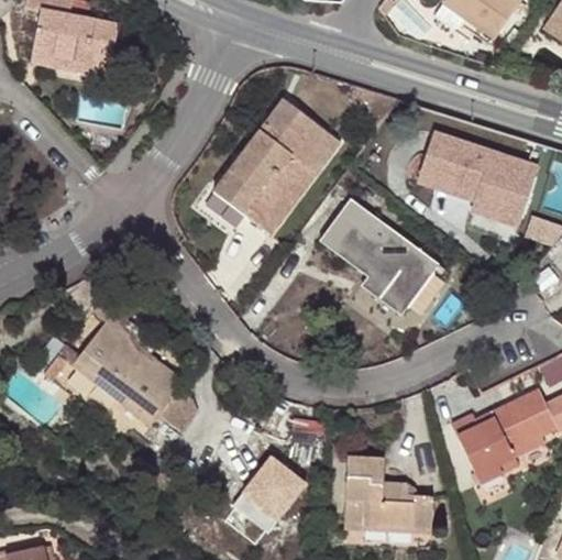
[(52,56),(98,65),(103,40),(116,42),(119,23),(76,14),(69,13),(73,0),(24,0),(23,7),(41,10),(31,61),(50,65),(52,56)]
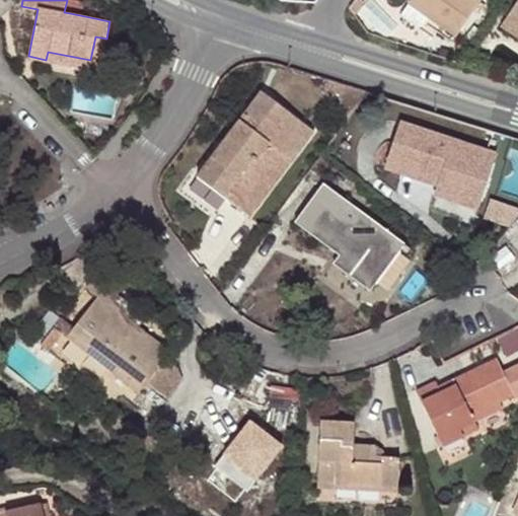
[(64,12),(70,13),(73,1),(70,0),(67,0),(64,12)]
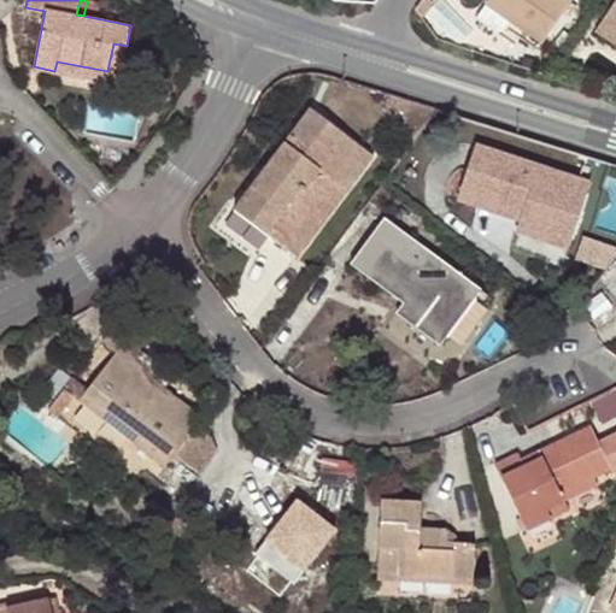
[(418,0),(415,6),(423,12),(432,0),(418,0)]
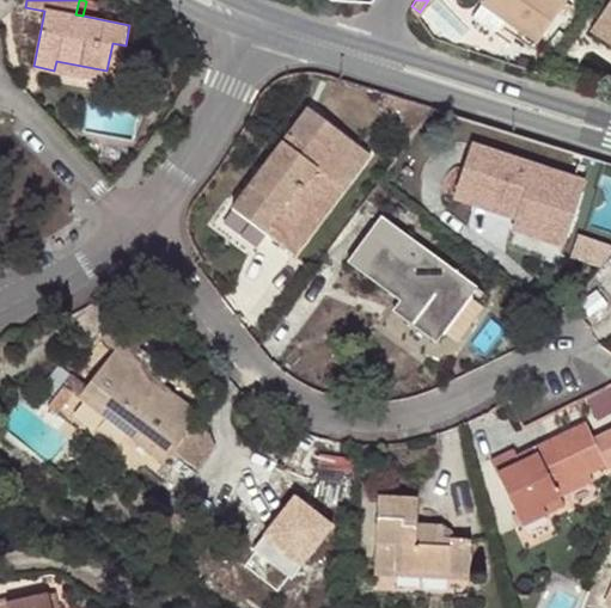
[(505,16),(482,0),(471,14),(494,30),(505,16)]
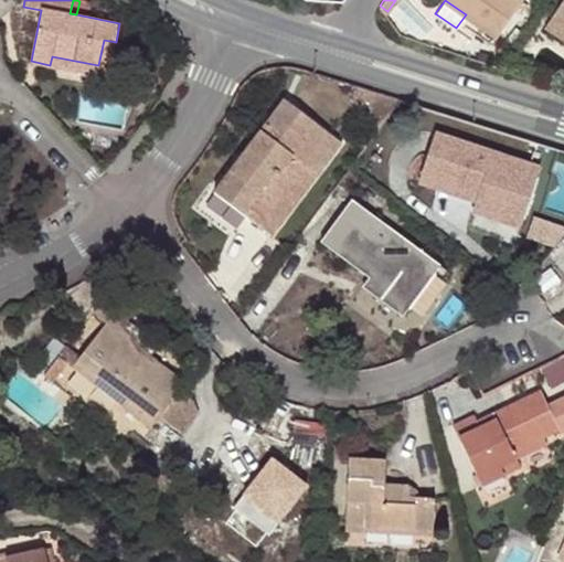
[(466,14),(497,36),(523,0),(445,0),(466,14)]
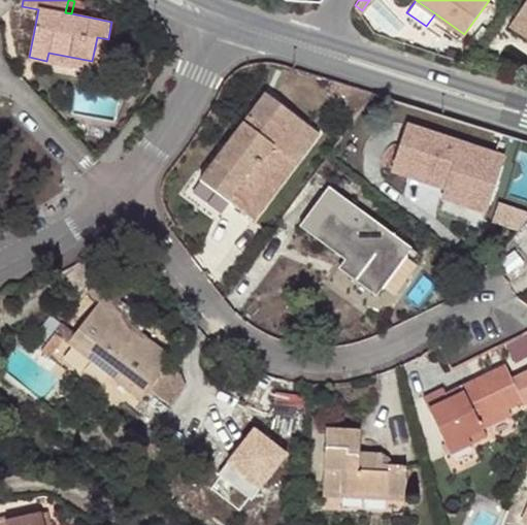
[(521,0),(506,23),(526,36),(526,0),(521,0)]
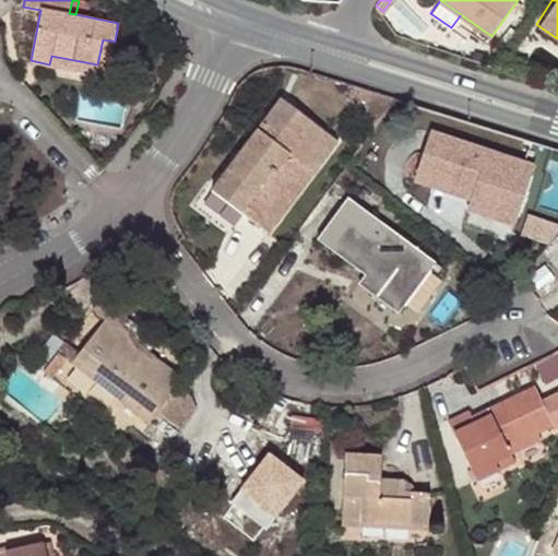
[(49,64),(96,73),(97,64),(51,56),(49,64)]
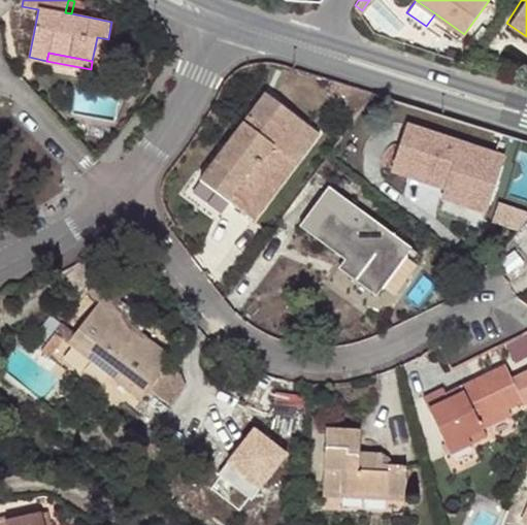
[(254,218),(297,160),(285,151),(306,122),(266,91),(200,177),(254,218)]
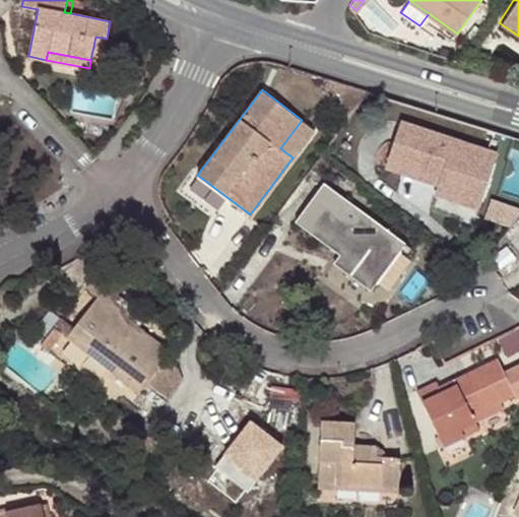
[(314,129),(302,120),(280,148),(293,157),(314,129)]
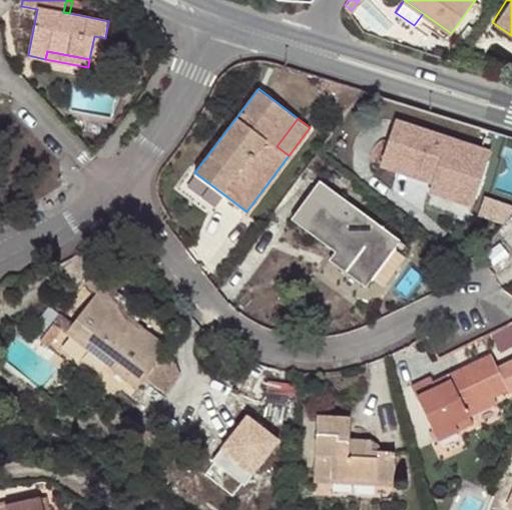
[(381,163),(432,180),(444,184),(441,194),(472,204),(490,150),(396,118),(381,163)]
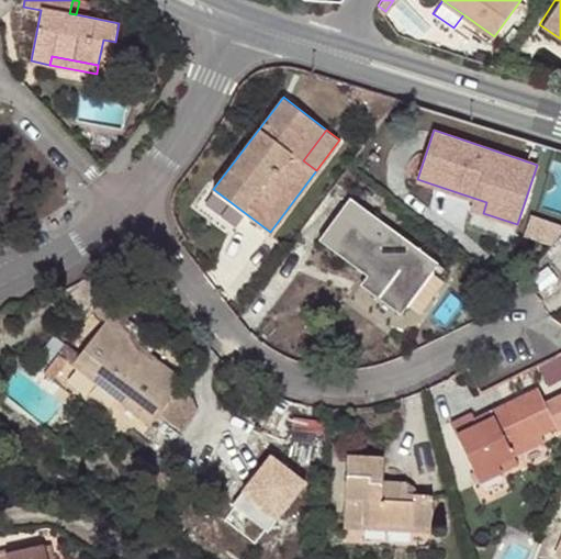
[(320,238),(368,274),(380,282),(373,291),(401,312),(438,263),(350,197),(320,238)]
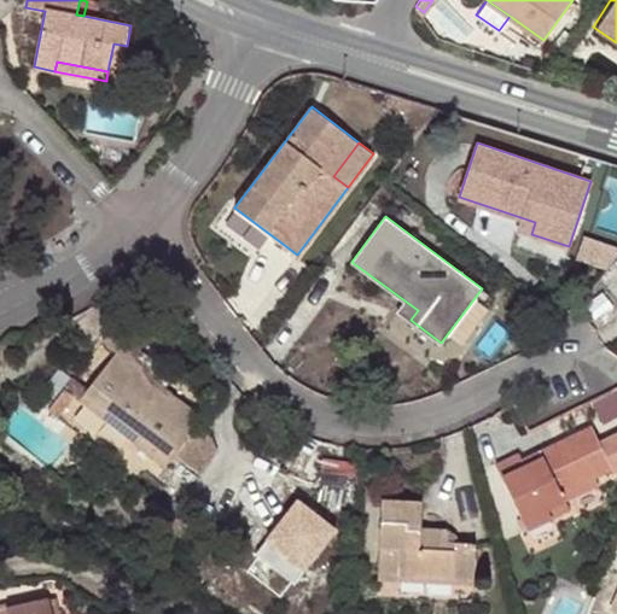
[(521,217),(517,229),(531,234),(535,222),(521,217)]
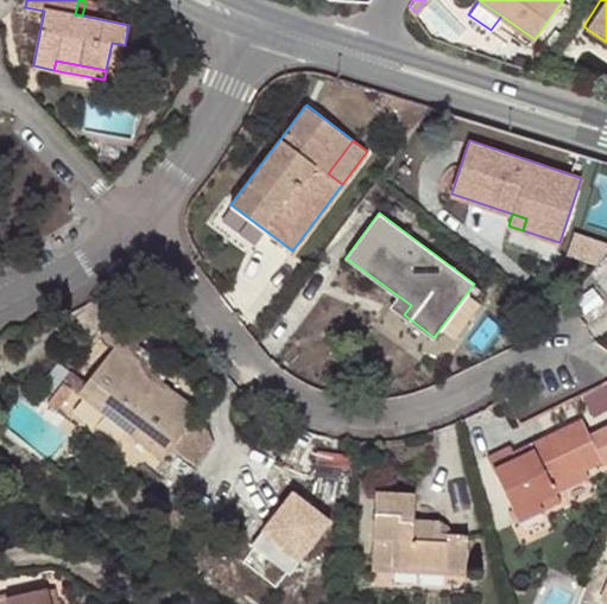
[(398,296),(391,305),(404,315),(411,305),(398,296)]
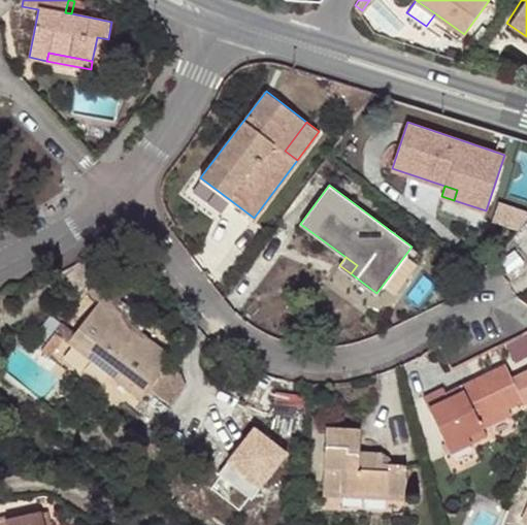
[(100,299),(75,331),(68,339),(141,396),(149,387),(167,362),(172,356),(140,330),(110,307),(118,297),(125,289),(104,273),(99,279),(98,277),(88,290),(100,299)]
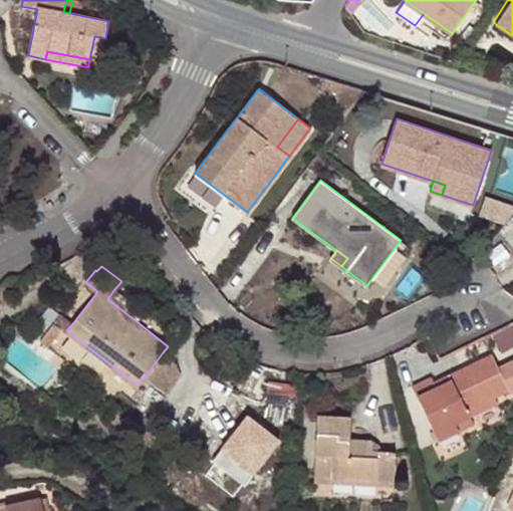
[(107,299),(137,321),(144,312),(114,289),(107,299)]
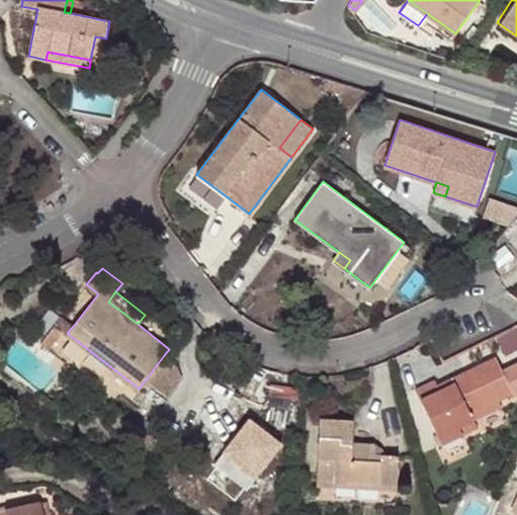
[(55,324),(40,342),(49,348),(63,330),(67,333),(74,325),(62,315),(55,324)]
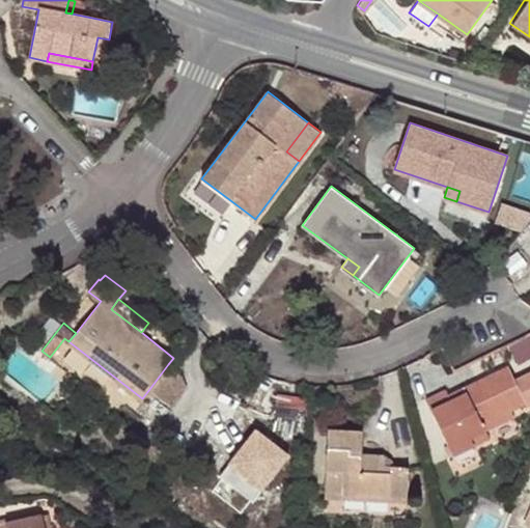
[(48,325),(33,343),(42,351),(56,332),(48,325)]
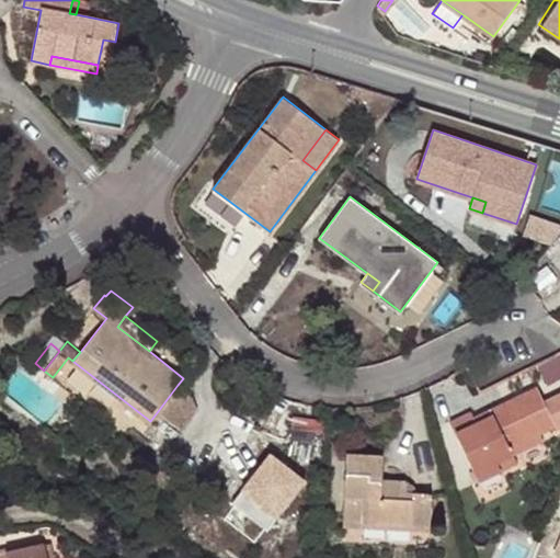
[(559,348),(539,359),(551,379),(559,374),(559,348)]
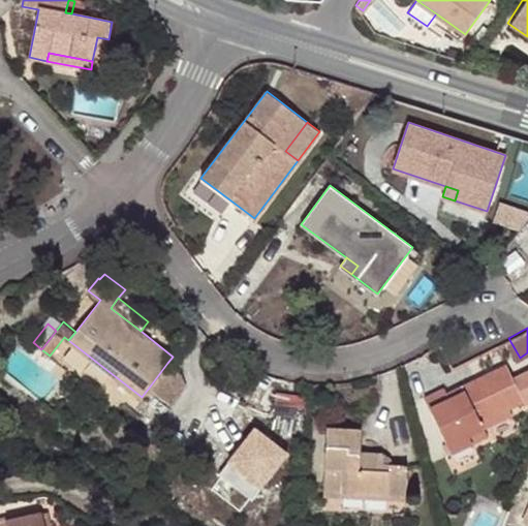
[(179,371),(167,363),(149,388),(168,403),(184,384),(179,371)]
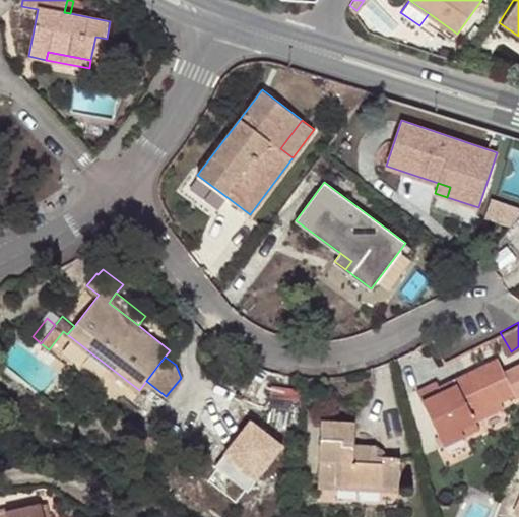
[(419,389),(445,443),(465,433),(462,427),(476,419),(472,412),(501,399),(515,393),(516,395),(518,393),(518,364),(505,371),(499,358),(457,377),(460,383),(445,390),(442,385),(440,380),(419,389)]
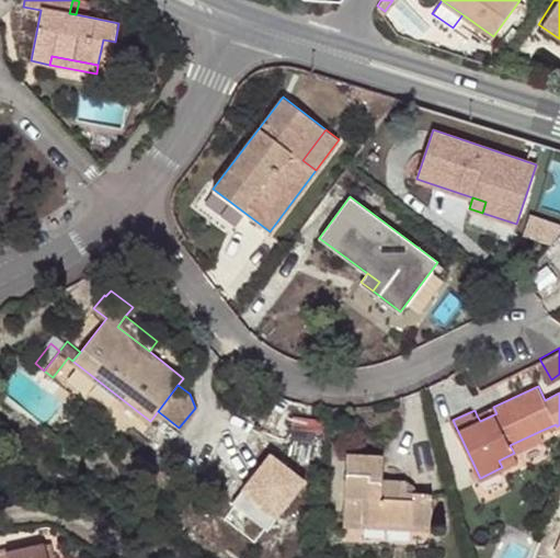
[(480,421),(496,413),(493,407),(477,416),(480,421)]
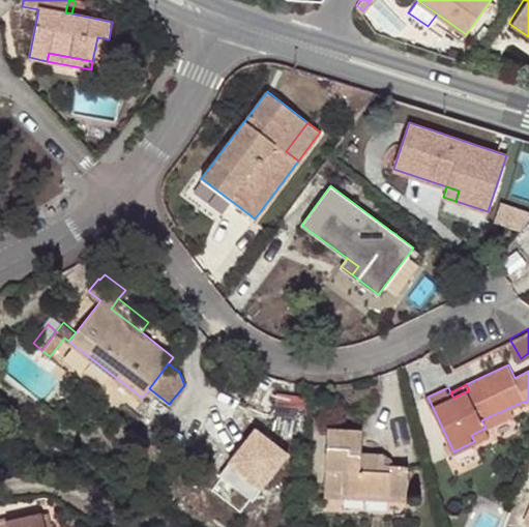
[(306,408),(305,392),(282,394),(283,410),(306,408)]
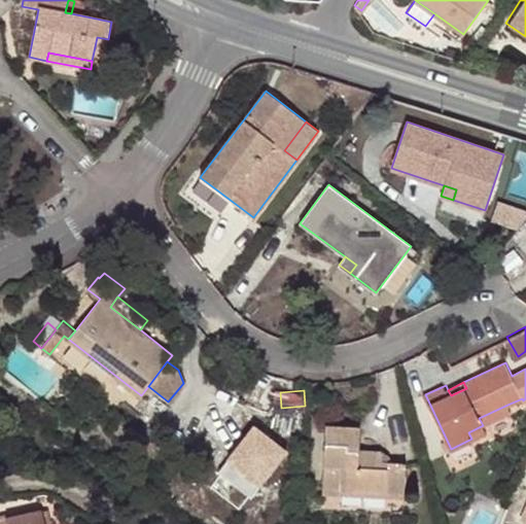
[(507,405),(479,418),(483,425),(511,412),(507,405)]
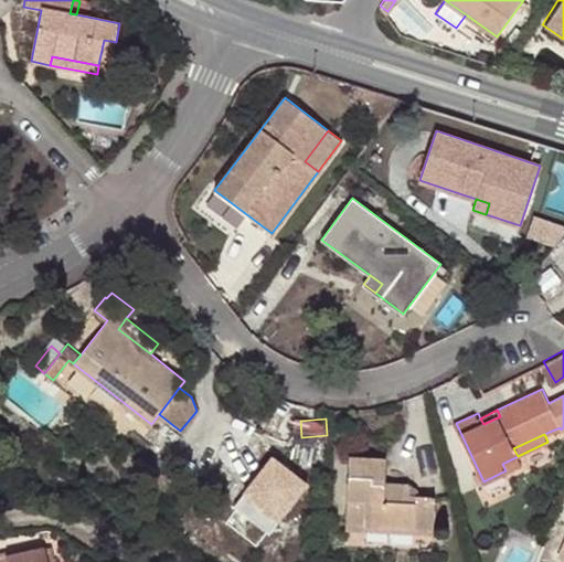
[(226,512),(261,542),(316,479),(280,449),(226,512)]
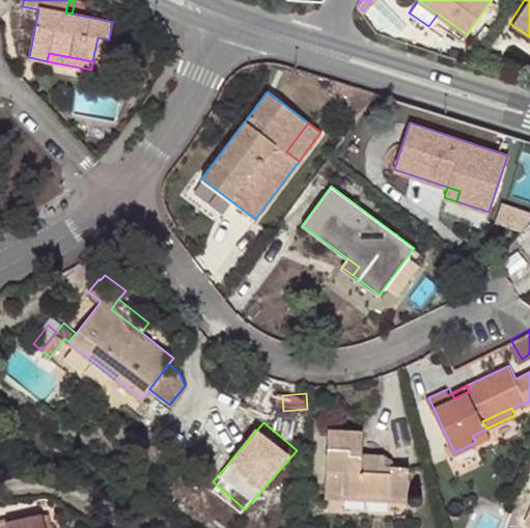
[(329,428),(326,491),(408,495),(409,465),(394,465),(394,463),(394,461),(393,459),(392,456),(390,455),(389,454),(387,453),(385,453),(384,453),(362,452),(363,431),(329,428)]
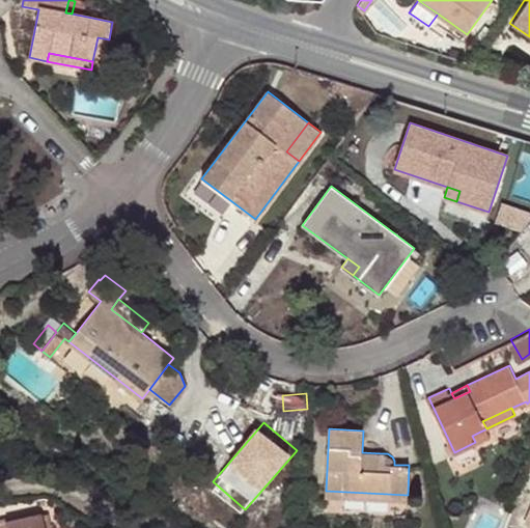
[(490,435),(486,428),(472,436),(475,442),(490,435)]
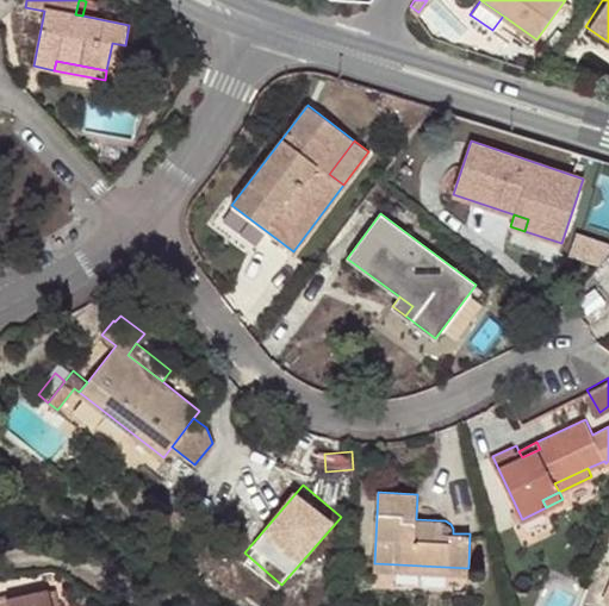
[(467,575),(468,568),(374,563),(374,570),(467,575)]
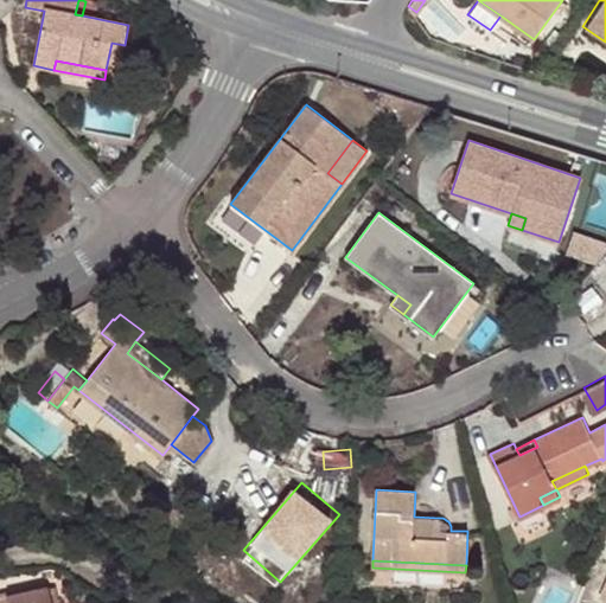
[(0,602),(48,602),(44,583),(4,592),(2,588),(0,588),(0,602)]
